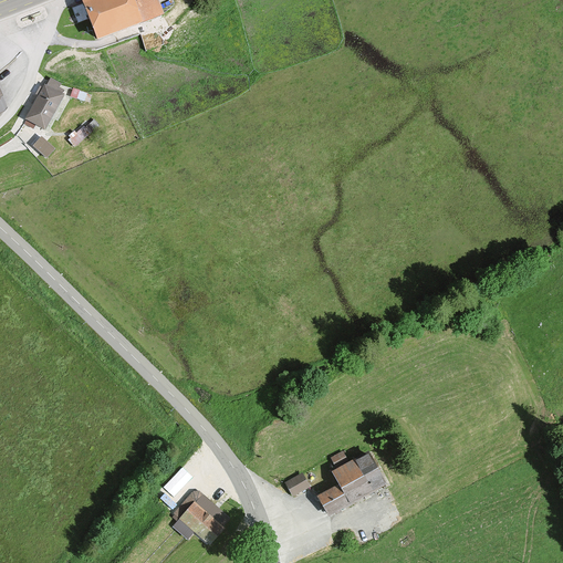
[(83,0),(98,41),(162,18),(155,0),(83,0)]
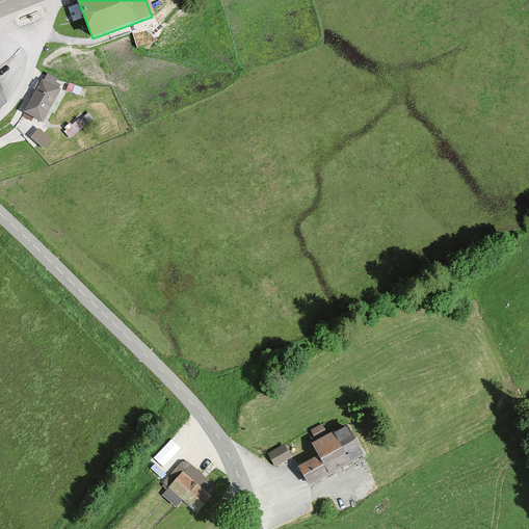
[(60,88),(42,77),(22,110),(41,122),(60,88)]
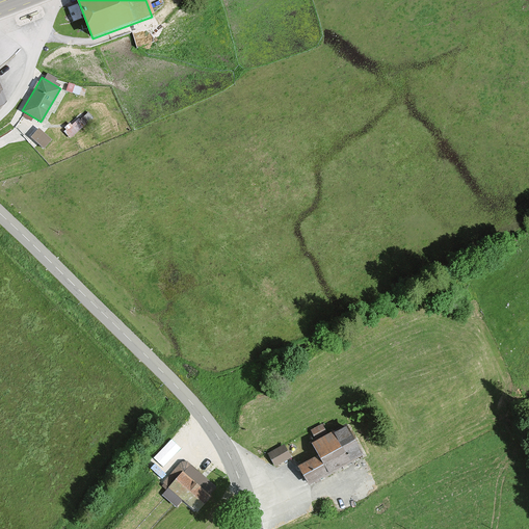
[(35,127),(28,136),(41,148),(49,138),(35,127)]
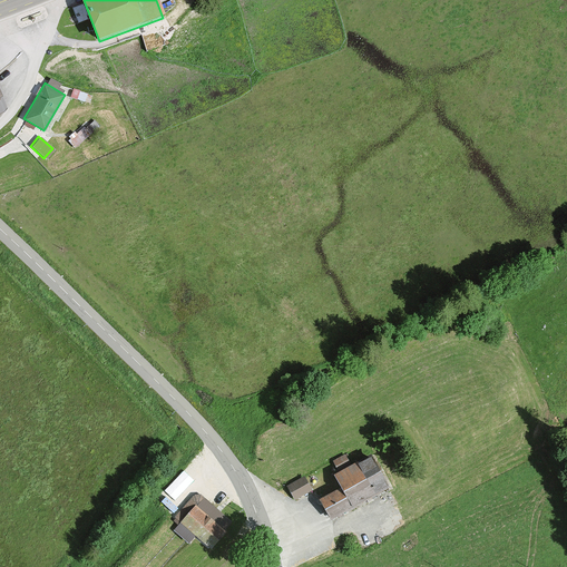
[(340,488),(320,498),(331,519),(389,489),(371,455),(333,475),(340,488)]
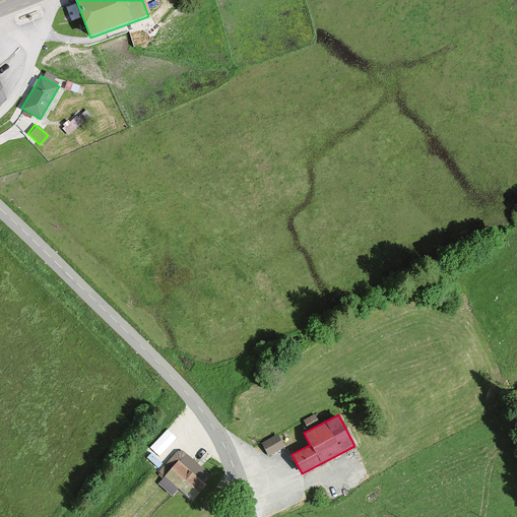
[(274,431),(257,441),(266,454),(282,443),(274,431)]
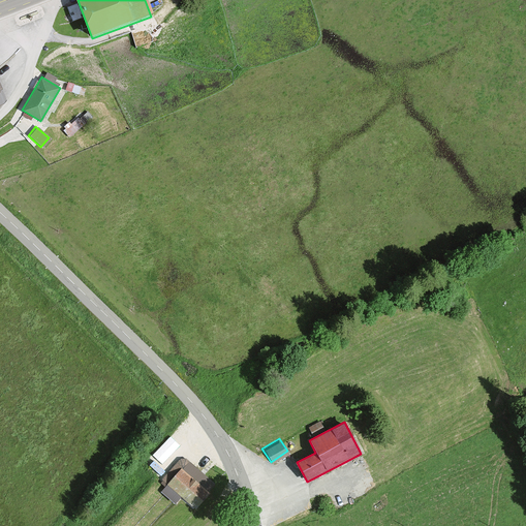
[(187,460),(159,491),(173,503),(180,496),(194,509),(216,486),(187,460)]
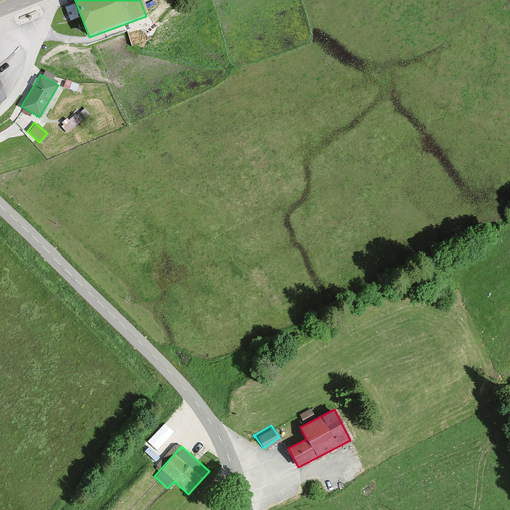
All buildings are outlined.
